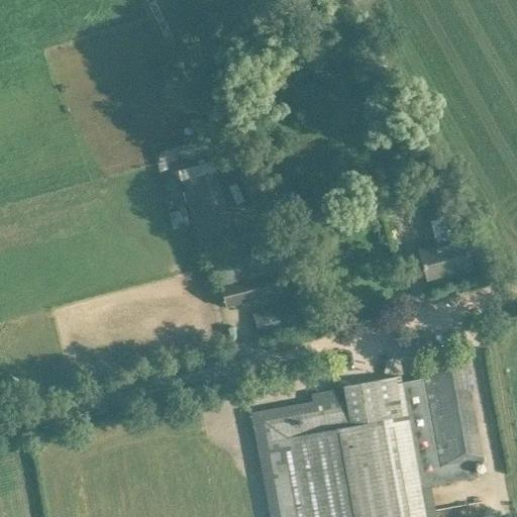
[(213,162),(175,172),(177,184),(183,182),(193,224),(200,251),(232,244),(222,199),(213,162)]
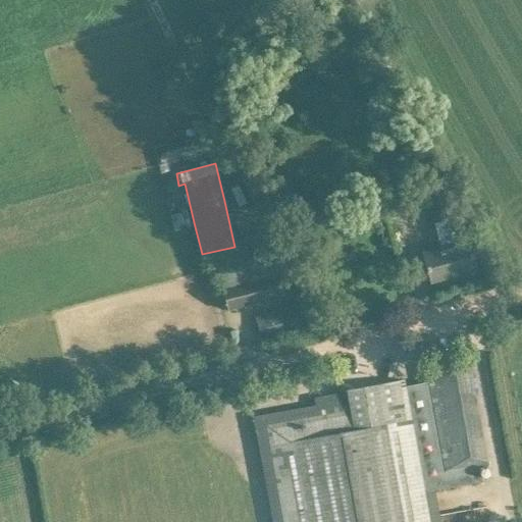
[(446,183),(426,188),(422,189),(432,224),(436,223),(456,217),(446,183)]
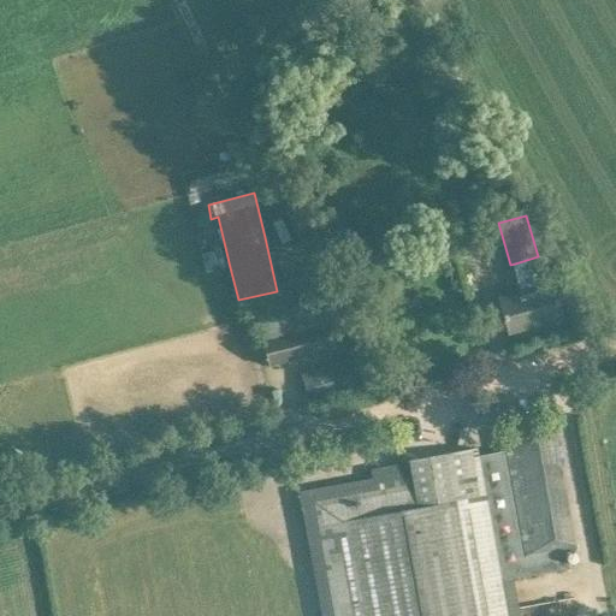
[(497,298),(502,314),(509,338),(564,323),(552,283),(497,298)]
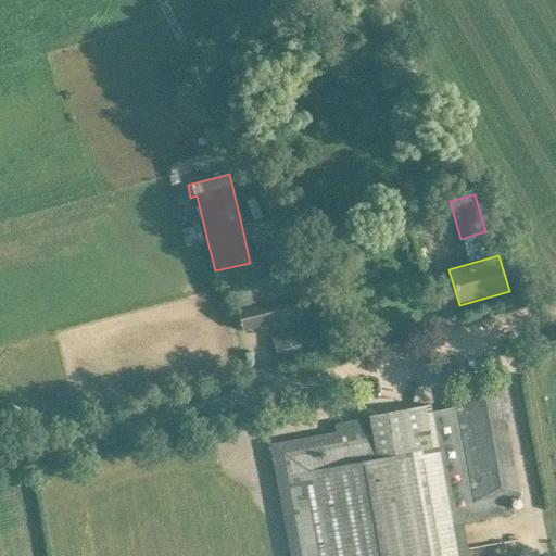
[(285,263),(229,277),(237,310),(295,293),(291,273),(287,274),(285,263)]
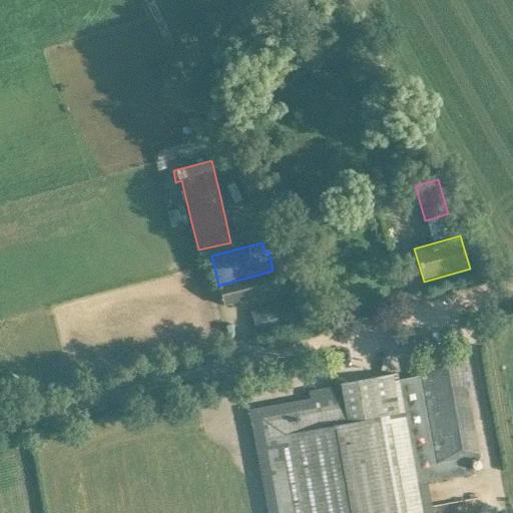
[(273,271),(218,286),(223,305),(243,300),(241,293),(277,284),(273,271)]
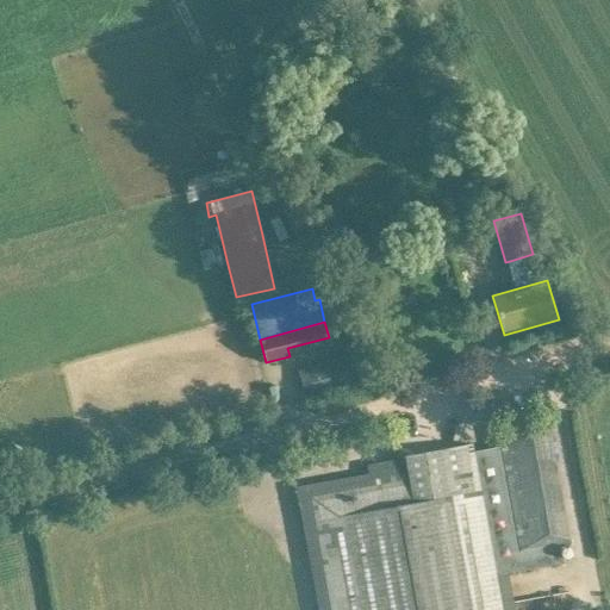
[(363,353),(311,366),(317,391),(369,378),(363,353)]
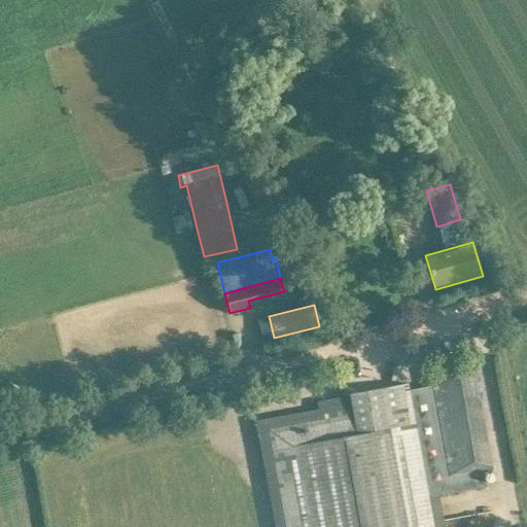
[(429,390),(409,393),(408,384),(350,394),(354,414),(268,429),(285,526),(432,526),(427,496),(486,486),(482,467),(491,465),(472,362),(425,372),(429,390)]
